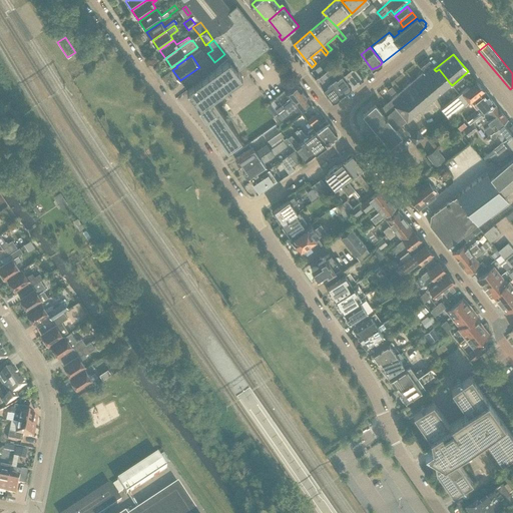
[(353,85),(355,84),(356,84),(359,82),(359,80),(363,77),(348,57),(343,61),(349,68),(344,73),(353,85)]
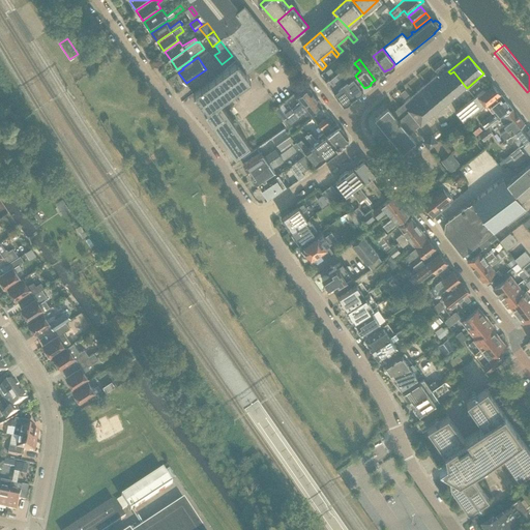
[(437,70),(445,64),(441,59),(433,66),(437,70)]
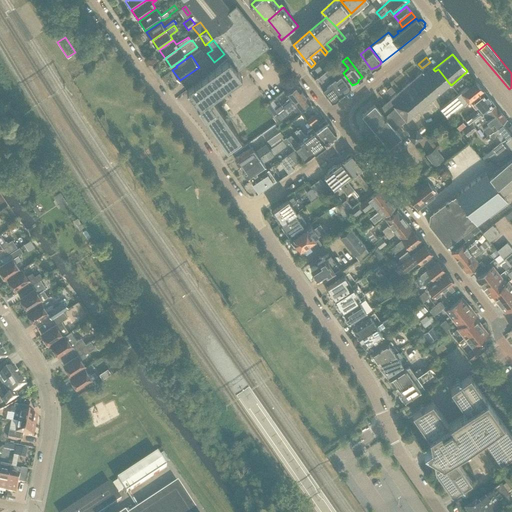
[(200,109),(227,148),(240,139),(215,102),(220,99),(217,94),(241,76),(228,59),(186,90),(200,109)]
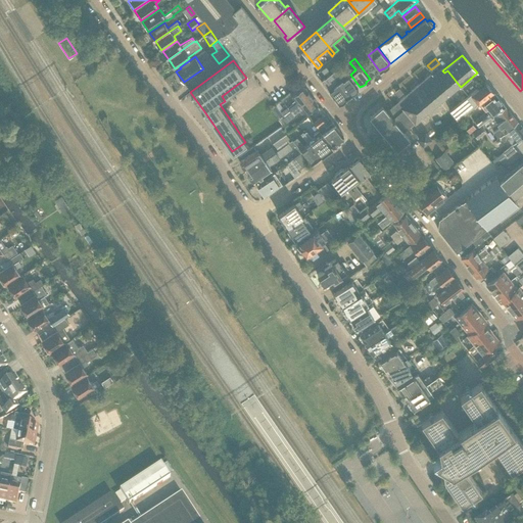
[(357,91),(357,90),(358,89),(348,76),(343,80),(342,79),(343,78),(336,68),(331,73),(336,79),(336,80),(348,96),(352,93),(353,93),(357,91)]
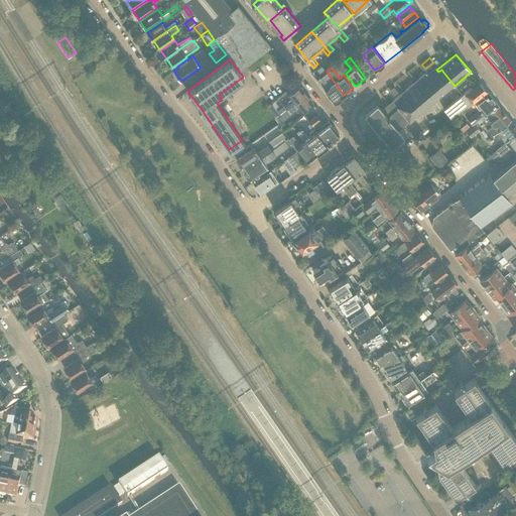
[(370,121),(392,146),(402,138),(404,136),(398,129),(405,122),(409,119),(410,119),(410,120),(418,113),(453,84),(441,70),(438,72),(436,70),(435,69),(428,74),(426,72),(393,101),(382,111),(377,105),(365,114),(370,121)]
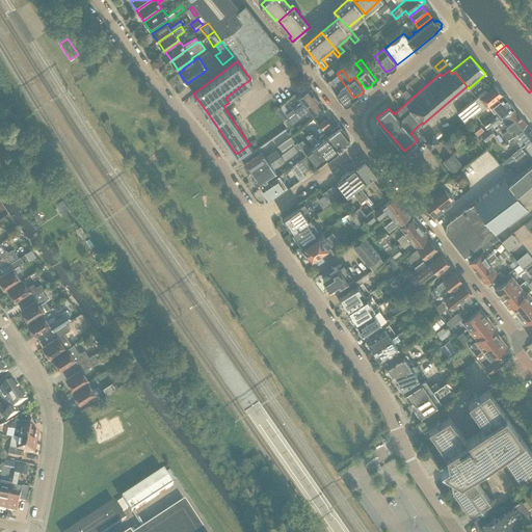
[(337,74),(326,82),(345,105),(347,104),(348,104),(351,102),(351,101),(354,98),(342,81),(342,80),(337,74)]
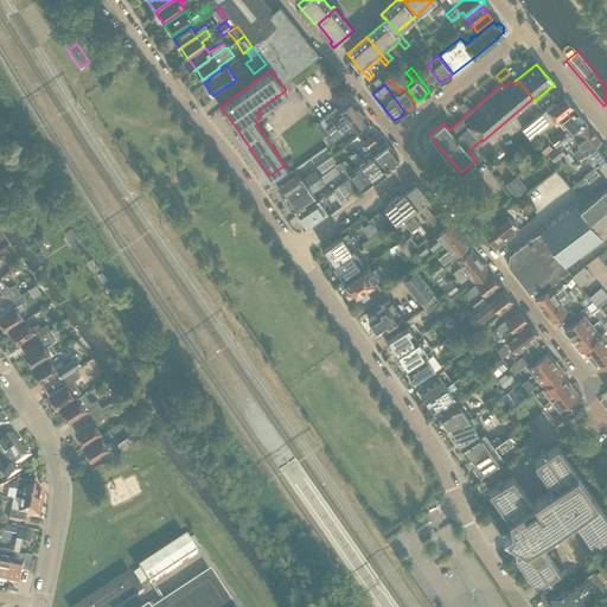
[(572,106),(563,95),(523,128),(531,138),(572,106)]
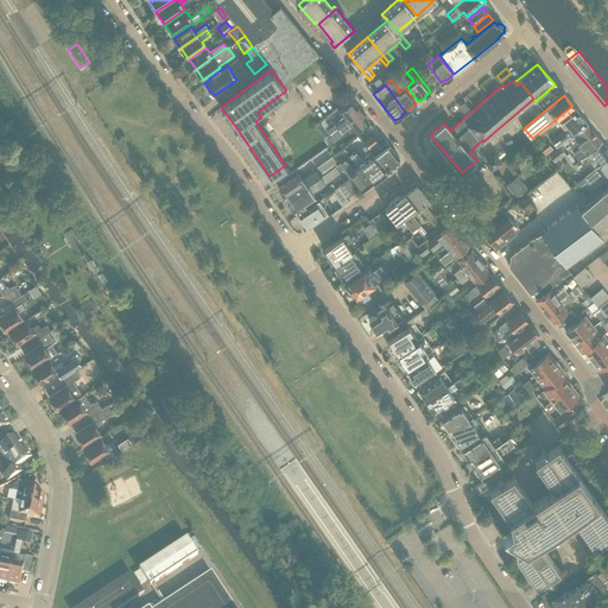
[(355,101),(353,101),(340,111),(343,115),(342,119),(335,124),(339,128),(360,111),(358,107),(358,105),(355,101)]
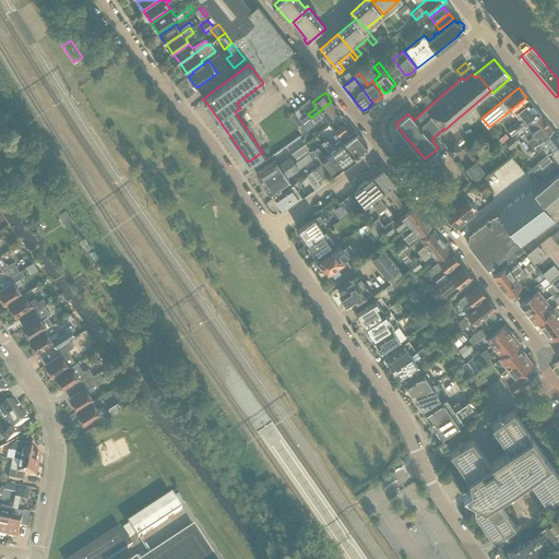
[(527,98),(514,109),(523,120),(520,122),(519,120),(508,129),(512,134),(516,131),(518,131),(539,114),(527,98)]
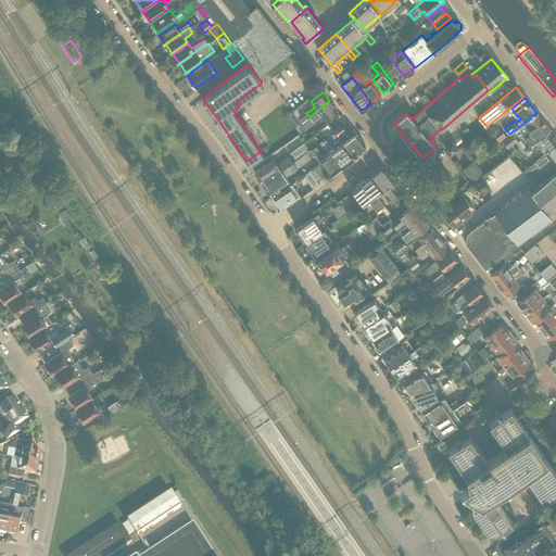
[(332,104),(329,101),(310,117),(313,122),(319,115),(320,116),(321,115),(325,119),(338,111),(336,109),(337,108),(333,104),(332,104)]
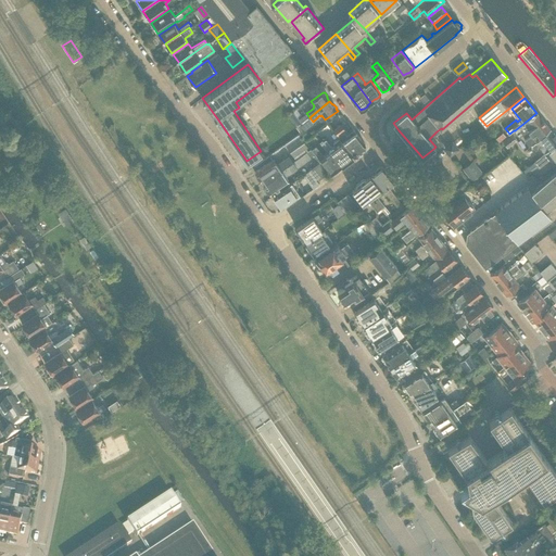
[(304,112),(297,118),(301,124),(308,118),(304,112)]
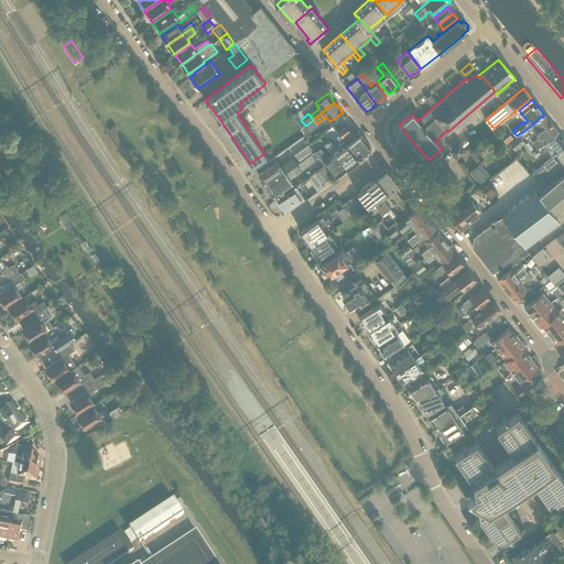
[(296,115),(292,118),(301,128),(301,129),(305,126),(301,120),(296,115)]
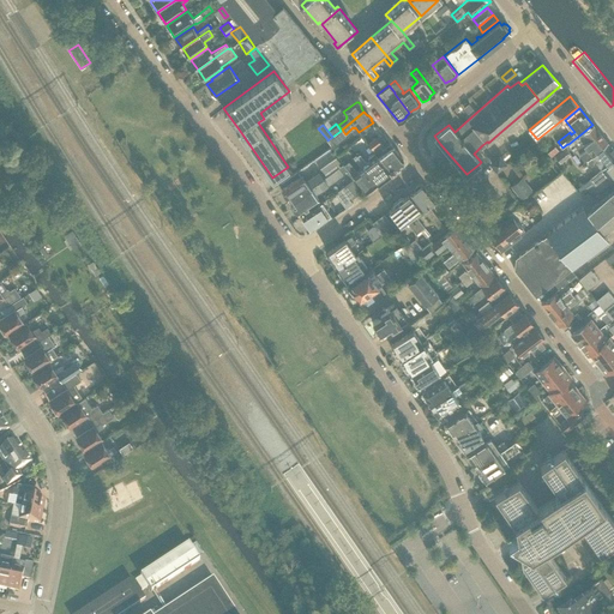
[(588,149),(585,151),(581,155),(584,161),(608,143),(593,125),(569,144),(573,151),(583,143),(588,149)]
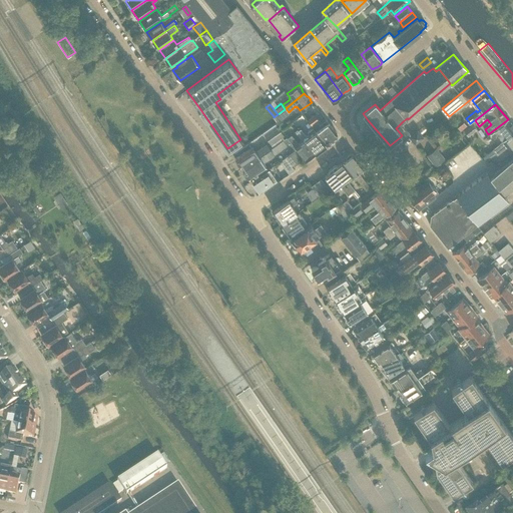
[(327,145),(331,142),(330,141),(337,136),(337,132),(327,119),(320,124),(318,121),(320,120),(315,114),(308,119),(314,126),(313,126),(327,145)]
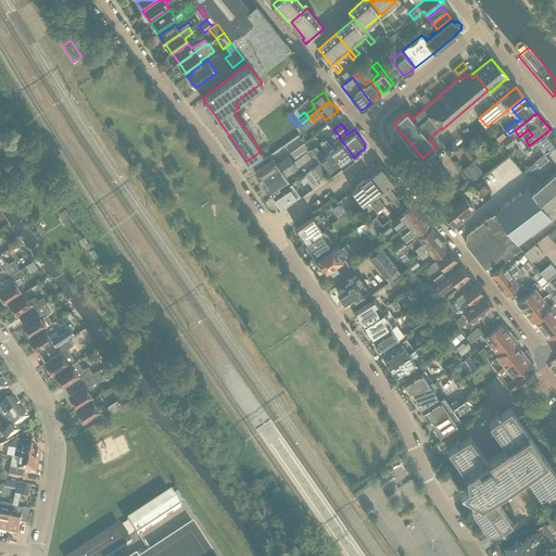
[(539,146),(545,153),(552,148),(552,147),(555,143),(555,136),(552,131),(532,146),(536,151),(539,149),(538,147),(539,146)]
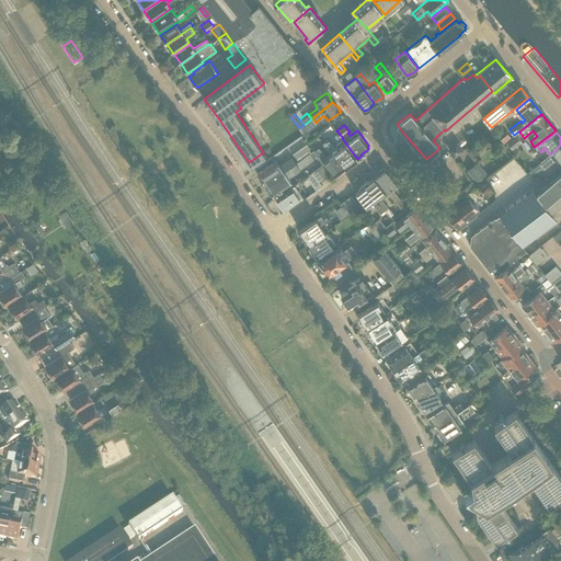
[(521,141),(515,135),(507,141),(512,147),(521,141)]
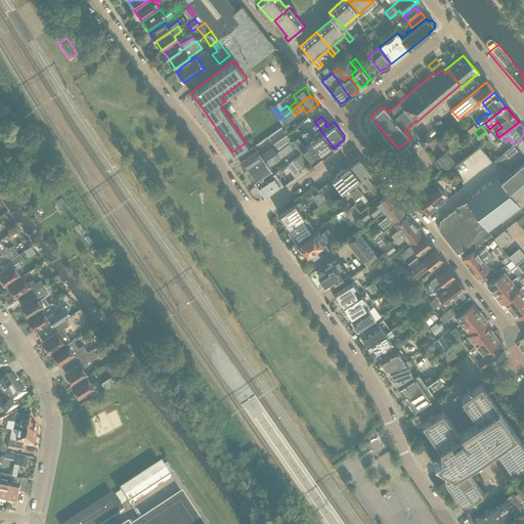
[(269,137),(278,149),(291,140),(290,138),(291,137),(282,127),(269,137)]
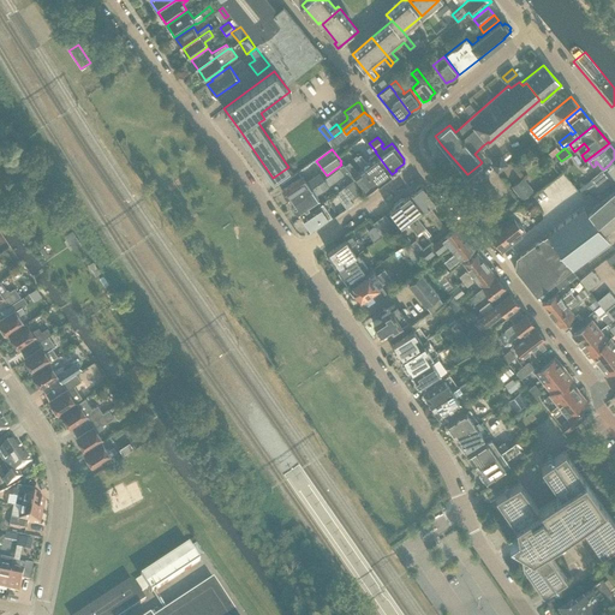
[(378,184),(392,174),(375,151),(369,157),(370,160),(366,162),(360,154),(358,155),(357,154),(354,156),(362,166),(364,165),(378,184)]
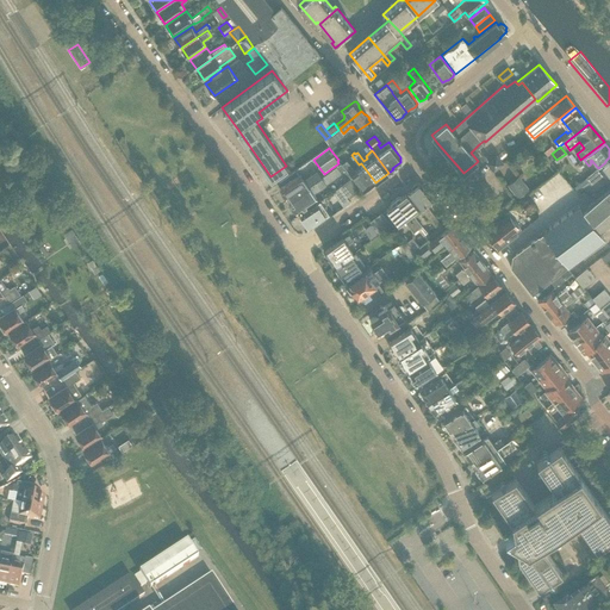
[(503,162),(497,155),(487,162),(493,169),(503,162)]
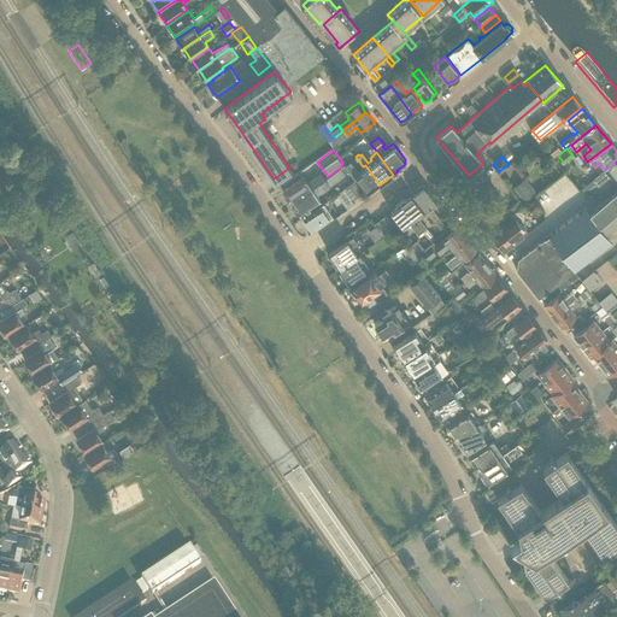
[(616,159),(612,163),(612,164),(605,170),(593,180),(598,184),(604,181),(610,176),(616,184),(616,159)]
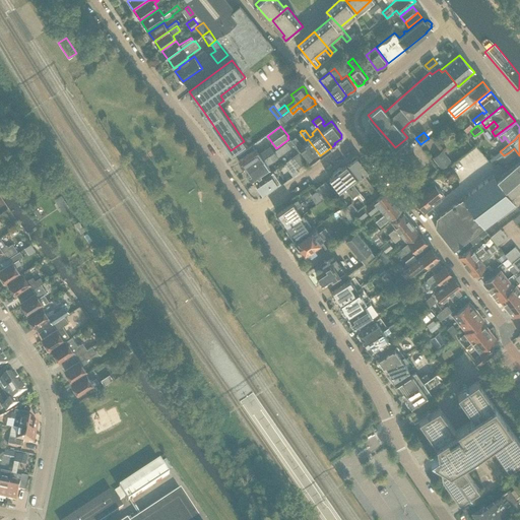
[(295,144),(309,163),(312,159),(314,159),(317,158),(316,156),(318,155),(307,142),(303,145),(296,136),(291,139),(295,144)]
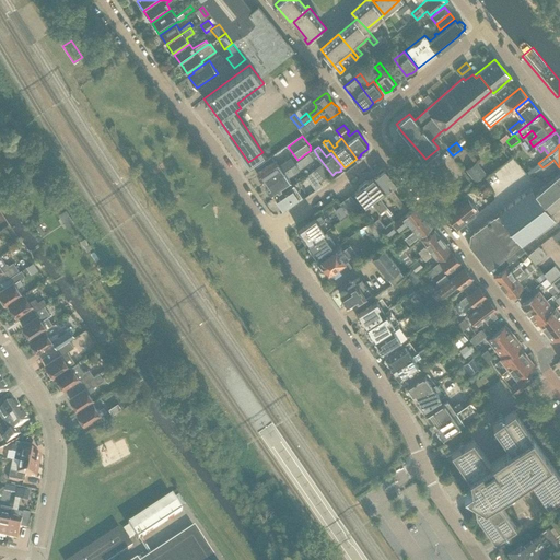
[(294,162),(264,185),(271,195),(291,182),(288,177),(317,155),(314,150),(313,151),(313,150),(312,151),(311,150),(298,160),(298,161),(295,163),(294,162)]
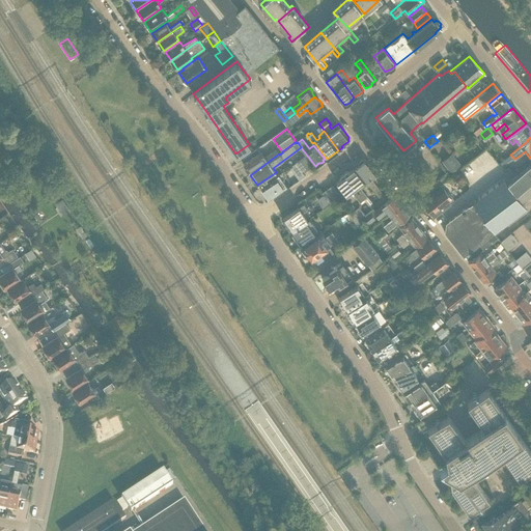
[(261,151),(243,165),(250,175),(279,154),(276,149),(266,158),(261,151)]
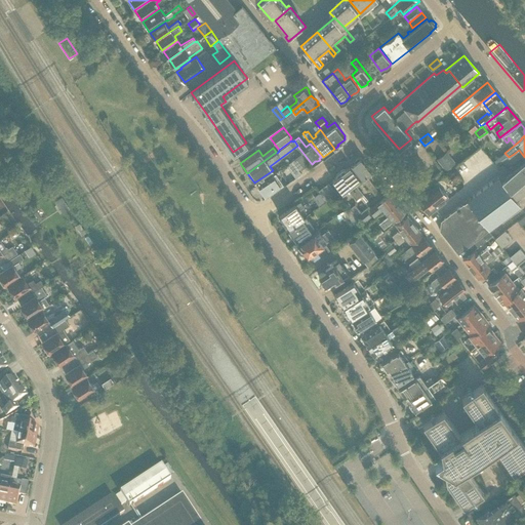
[(446,152),(436,159),(445,171),(455,163),(446,152)]
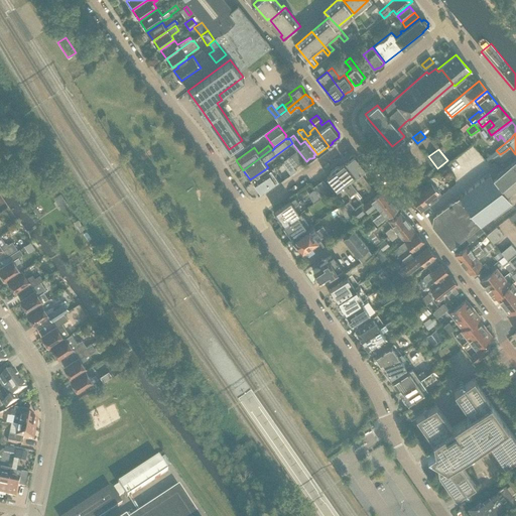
[(291,154),(299,164),(303,161),(296,151),(291,154)]
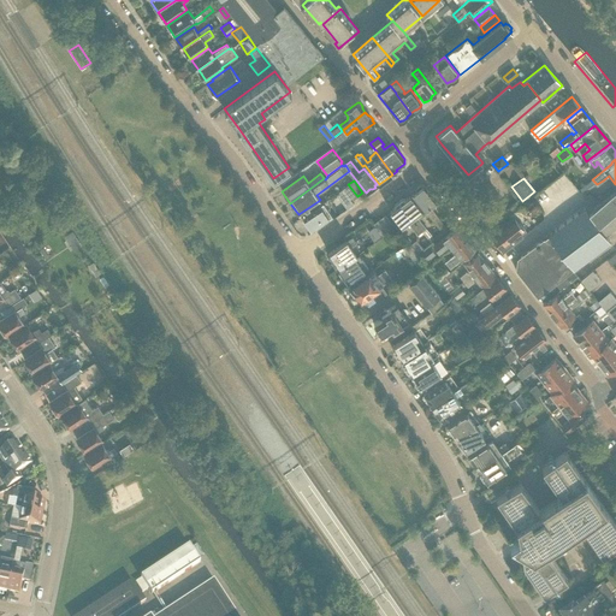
[(430,206),(437,200),(424,184),(420,183),(416,187),(416,190),(412,194),(440,229),(445,224),(430,206)]
